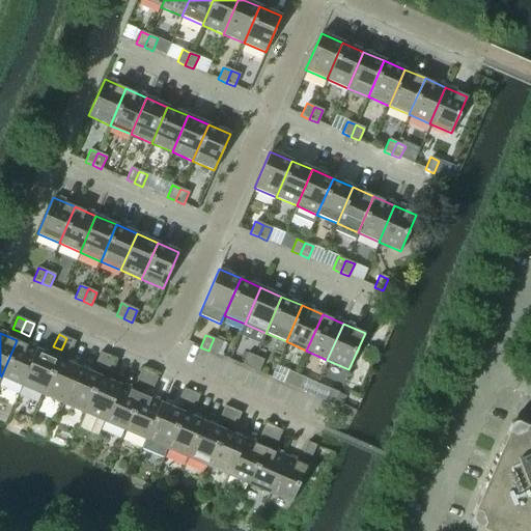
[(70,354),(75,341),(66,338),(61,350),(70,354)]
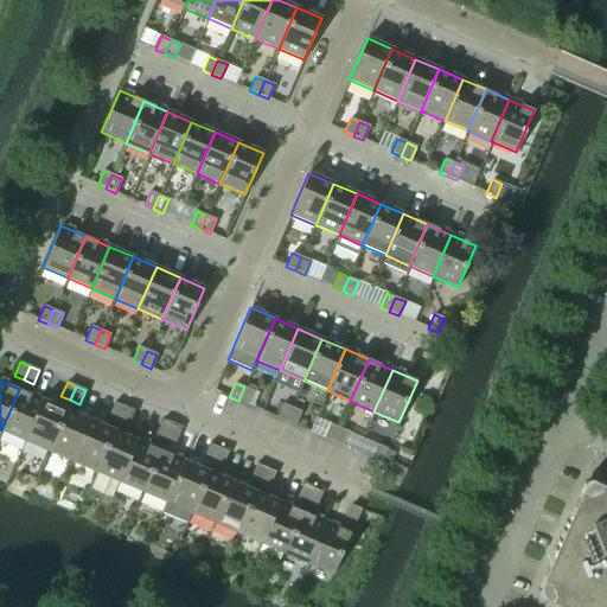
[(248,406),(254,391),(244,387),(238,401),(248,406)]
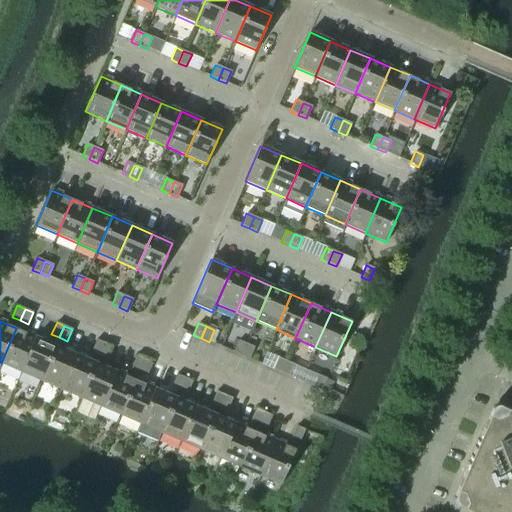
[(21,372),(36,337),(16,328),(1,363),(21,372)]
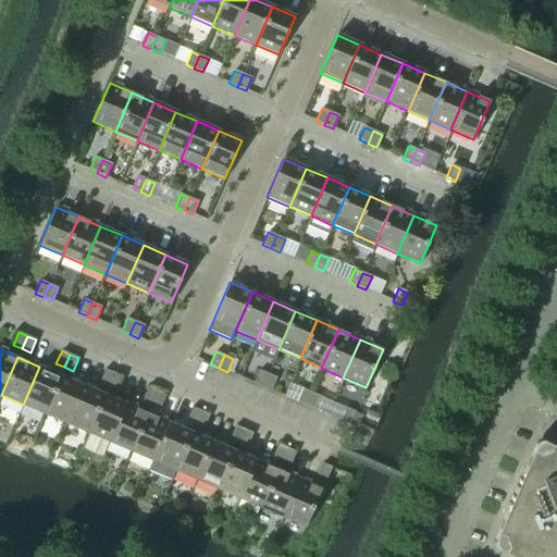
[(45,415),(61,376),(39,367),(23,405),(45,415)]
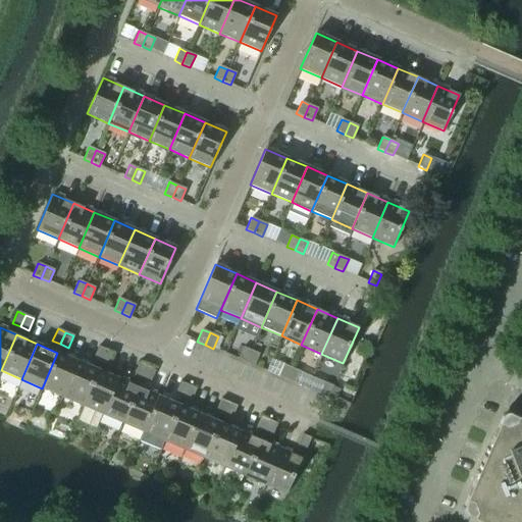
[(101,362),(106,350),(98,346),(93,358),(101,362)]
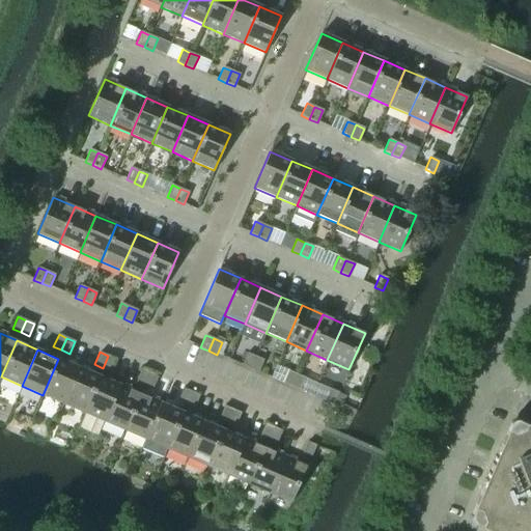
[(255,357),(247,353),(242,365),(250,368),(255,357)]
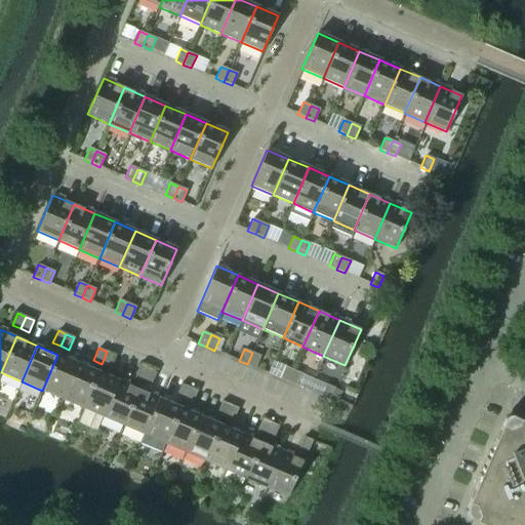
[(110,367),(115,355),(107,352),(102,364),(110,367)]
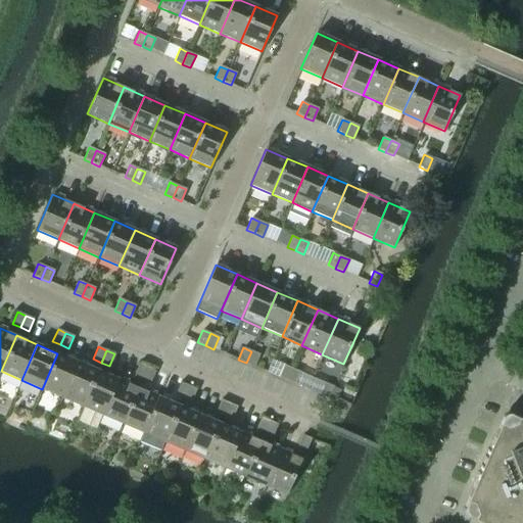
[(254,367),(259,354),(251,351),(246,363),(254,367)]
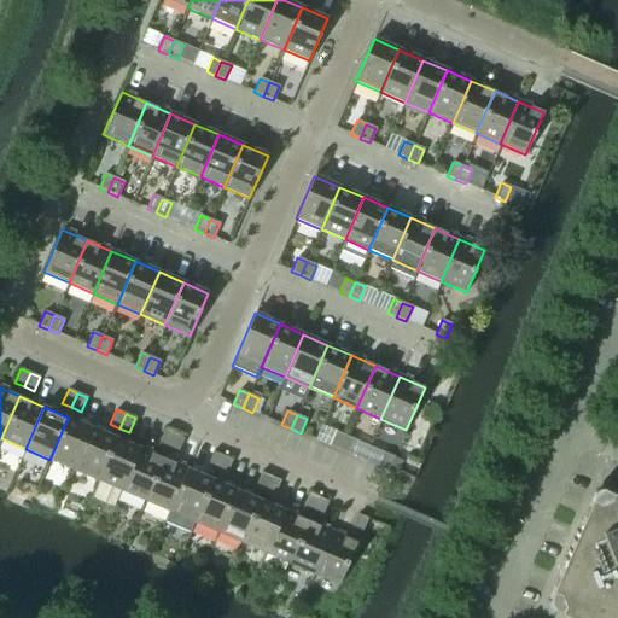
[(74,470),(92,427),(68,418),(50,460),(74,470)]
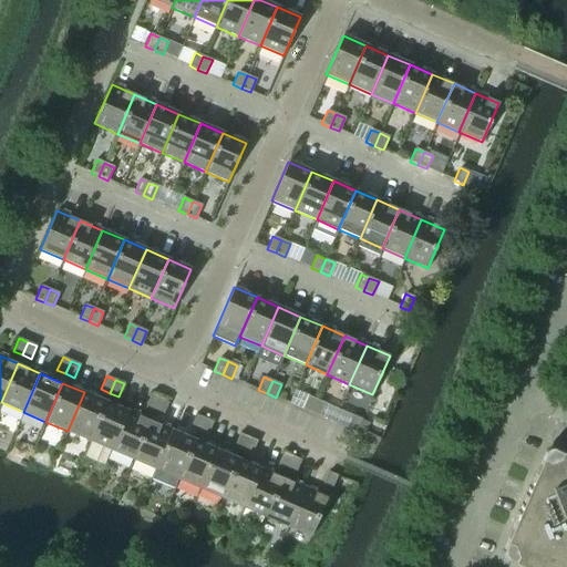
[(89,441),(105,402),(84,392),(68,431),(89,441)]
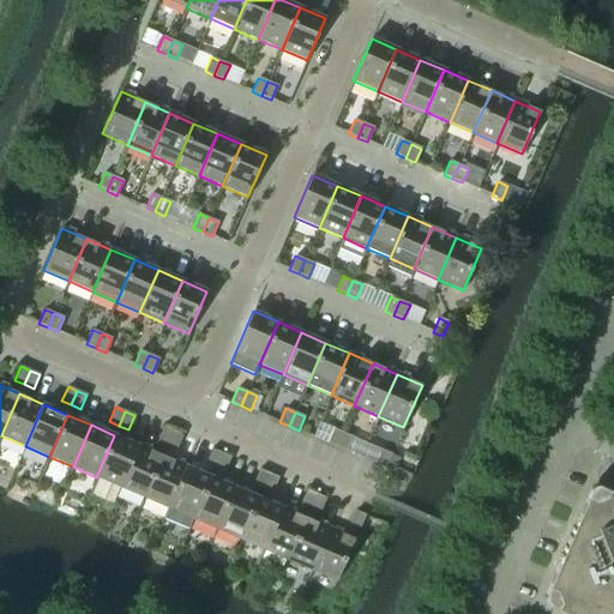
[(167,446),(173,432),(163,428),(157,441),(167,446)]
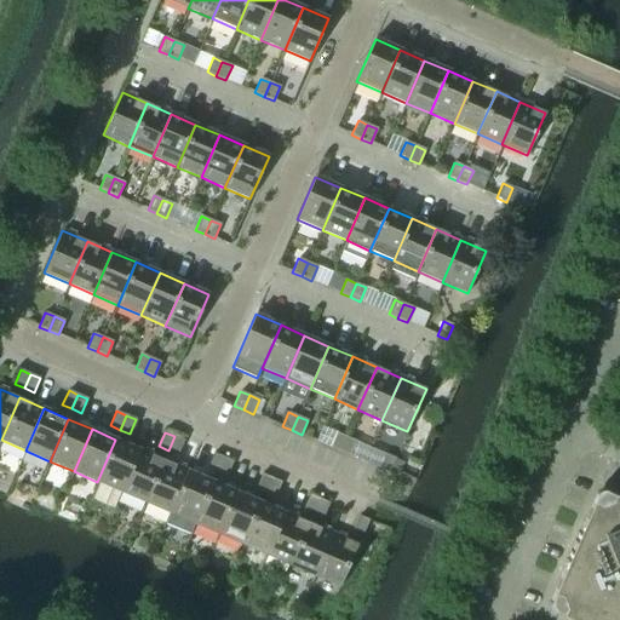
[(339,452),(345,437),(337,432),(331,447),(339,452)]
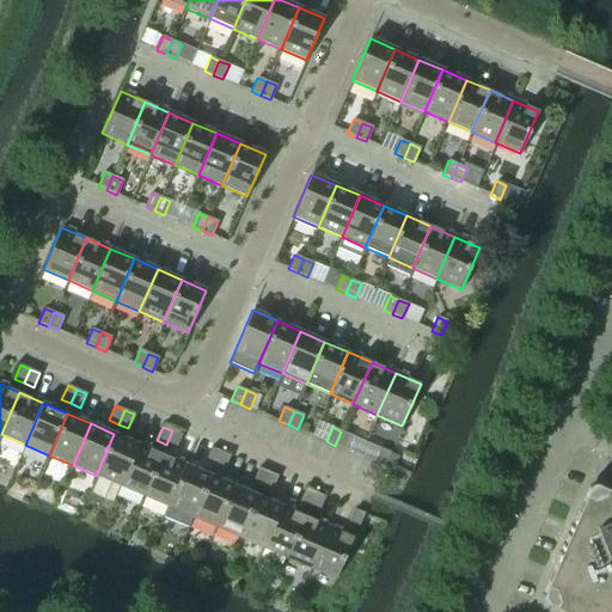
[(176,448),(182,435),(172,430),(166,445),(176,448)]
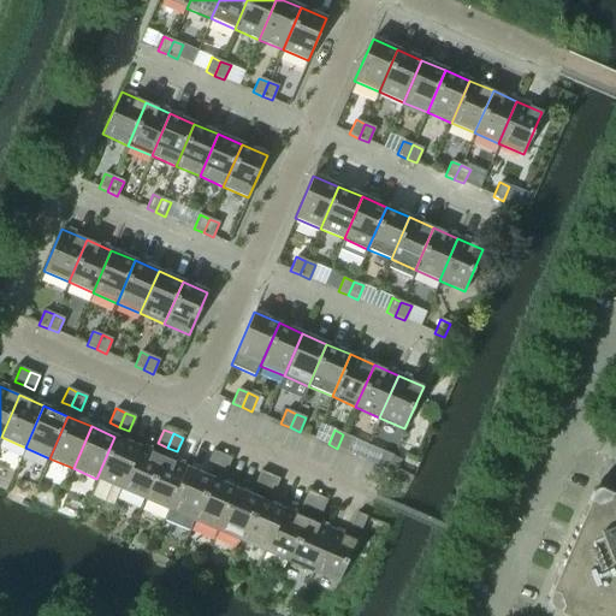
[(347,452),(353,438),(343,434),(337,449),(347,452)]
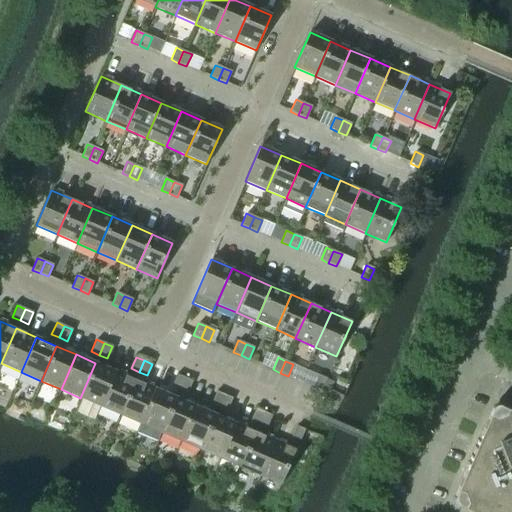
[(100,406),(115,371),(95,363),(80,398),(100,406)]
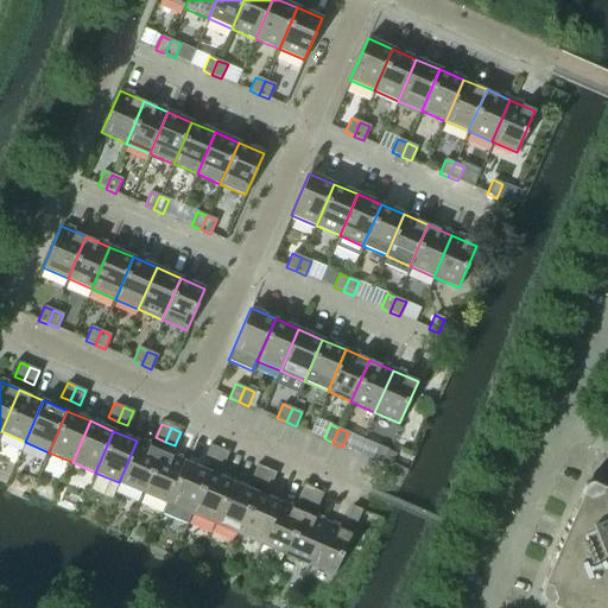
[(143,493),(160,451),(137,441),(119,482),(143,493)]
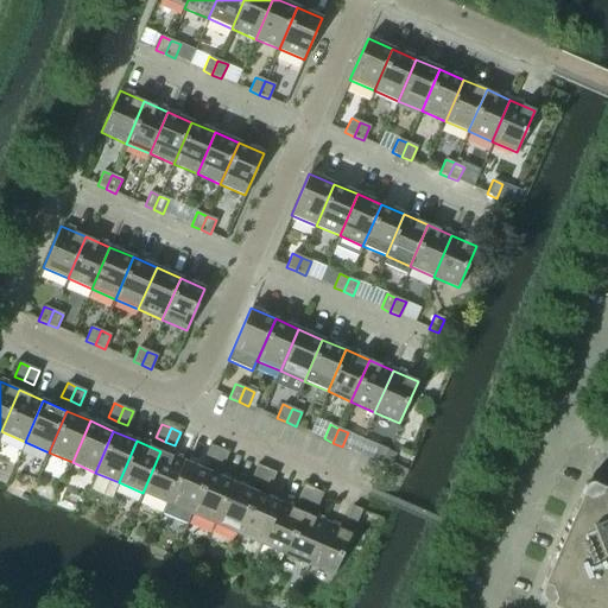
[(213,462),(219,449),(209,444),(203,458),(213,462)]
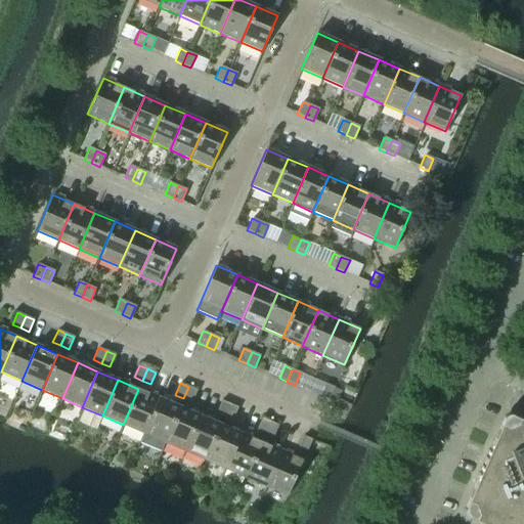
[(329,399),(334,388),(325,384),(320,396),(329,399)]
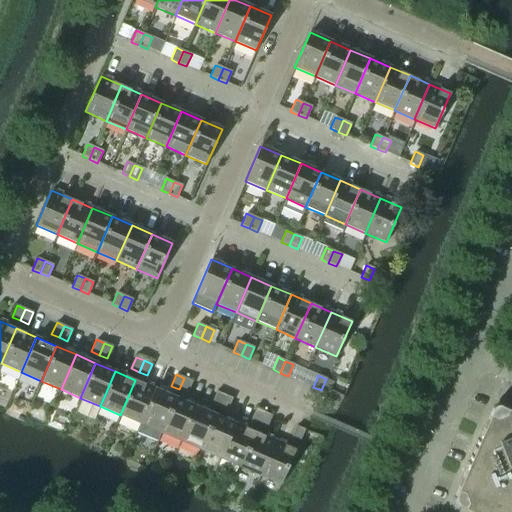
[(187,393),(191,383),(192,381),(184,378),(179,389),(187,393)]
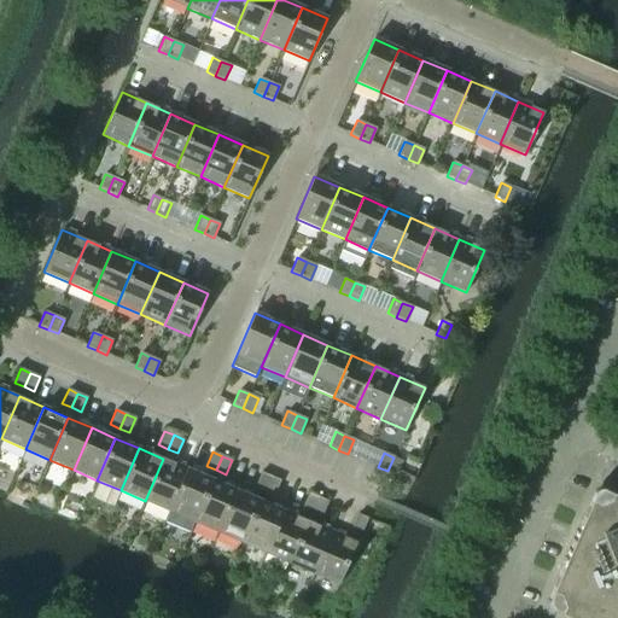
[(169,512),(187,470),(163,459),(145,501),(169,512)]
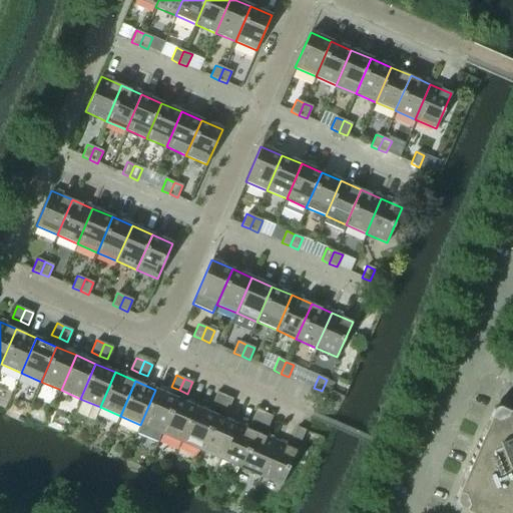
[(161,434),(176,398),(155,390),(140,425),(161,434)]
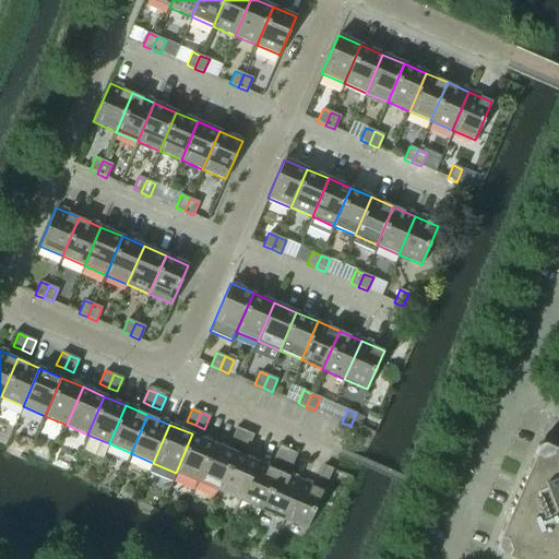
[(239,444),(245,431),(236,427),(230,440),(239,444)]
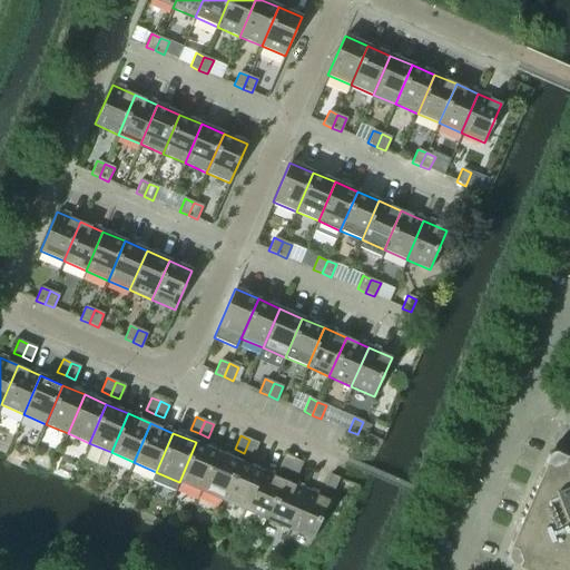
[(253,457),(258,443),(249,440),(244,453),(253,457)]
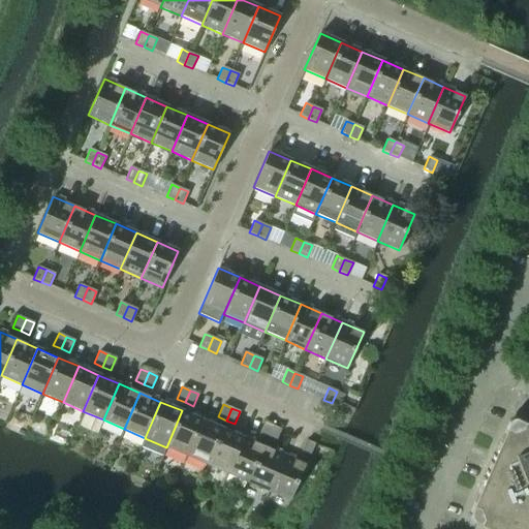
[(197,433),(204,421),(182,410),(166,447),(186,456),(197,433)]
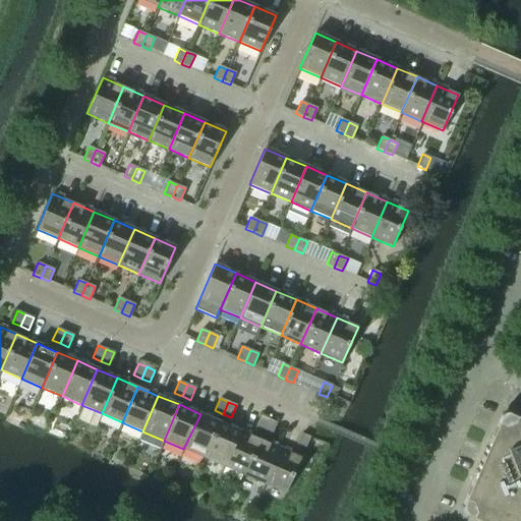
[(520,520),(520,417),(508,412),(507,411),(505,412),(503,412),(501,413),(500,415),(497,423),(461,506),(461,508),(461,509),(461,511),(463,513),(464,514),(481,520),(520,520)]
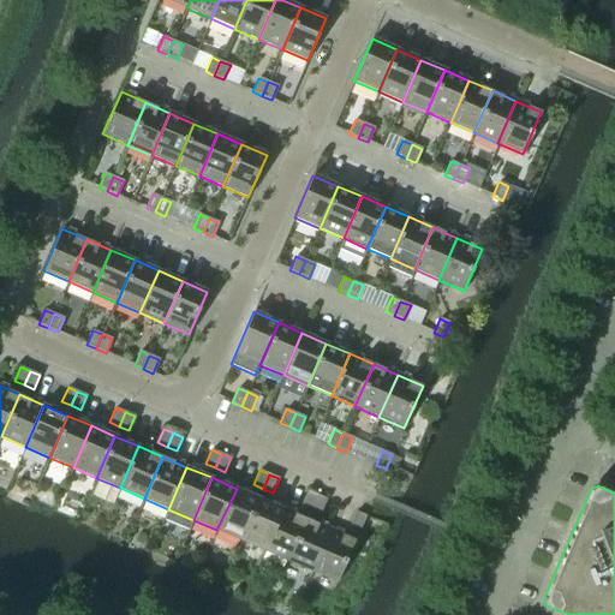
[(240,541),(258,499),(237,489),(230,503),(216,530),(240,541)]
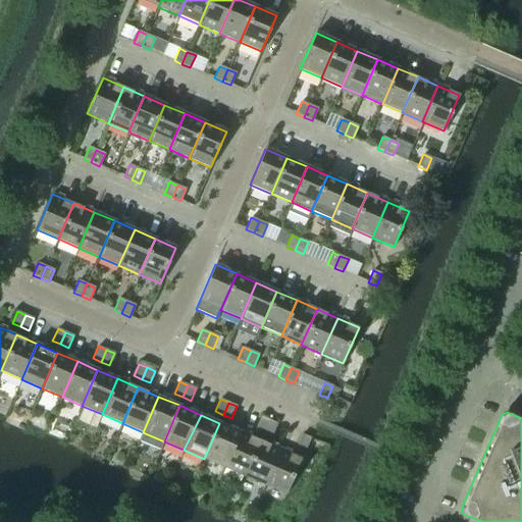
[(263,432),(268,420),(261,417),(256,428),(263,432)]
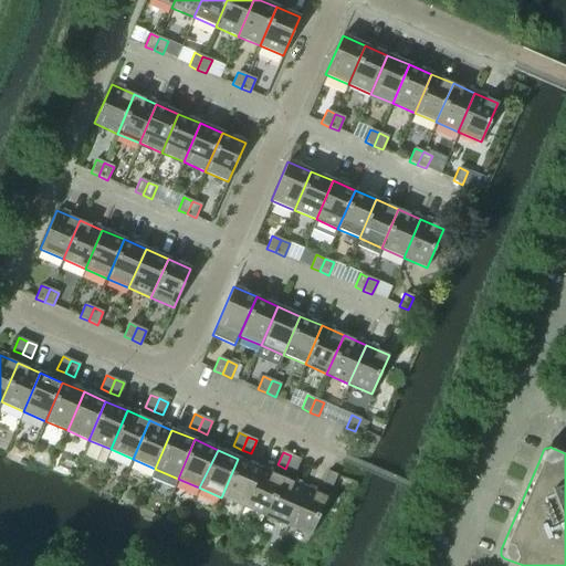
[(294,472),(300,459),(291,456),(285,469),(294,472)]
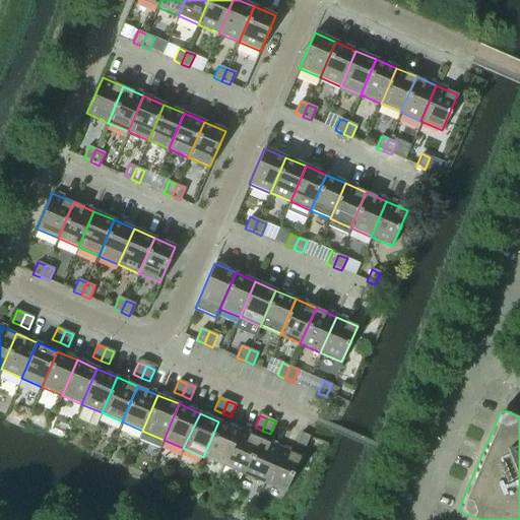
[(223,465),(239,430),(218,421),(203,457),(223,465)]
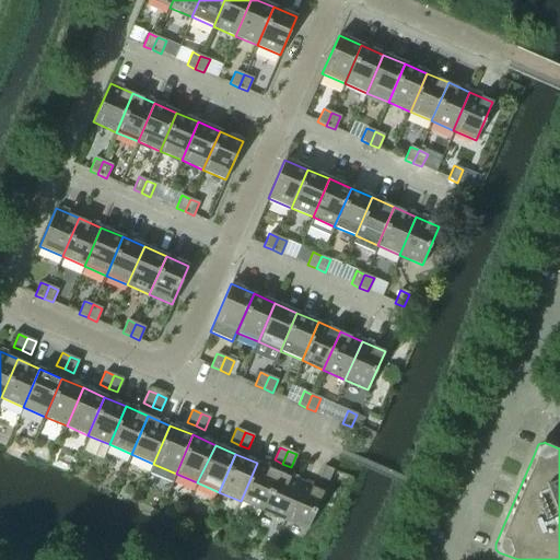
[(263,511),(279,473),(257,463),(241,501),(263,511)]
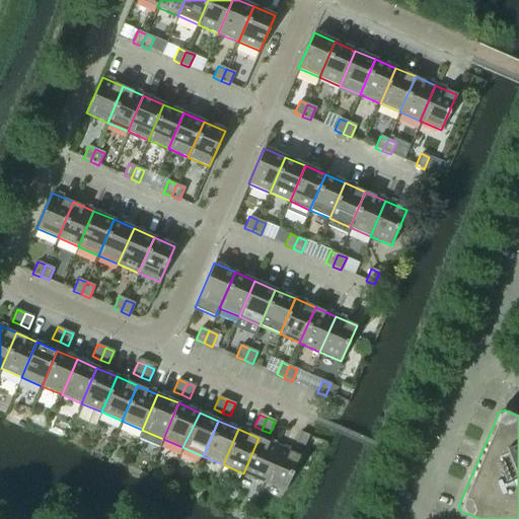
[(303,447),(308,436),(300,432),(295,444),(303,447)]
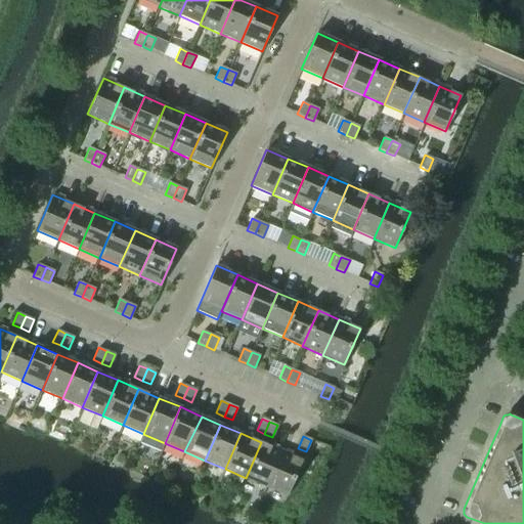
[(267,486),(282,451),(261,442),(246,478),(267,486)]
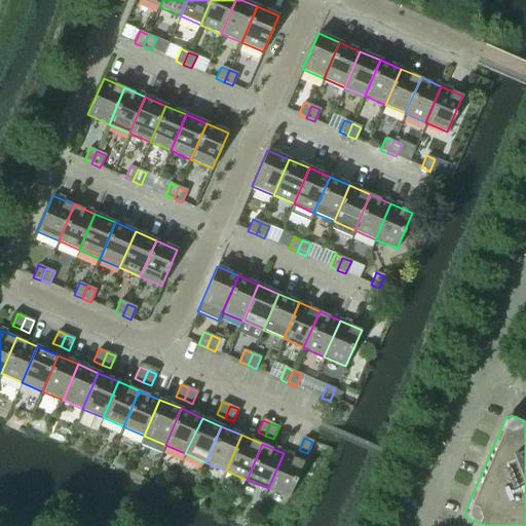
[(297,478),(304,461),(284,453),(268,488),(288,497),(297,478)]
